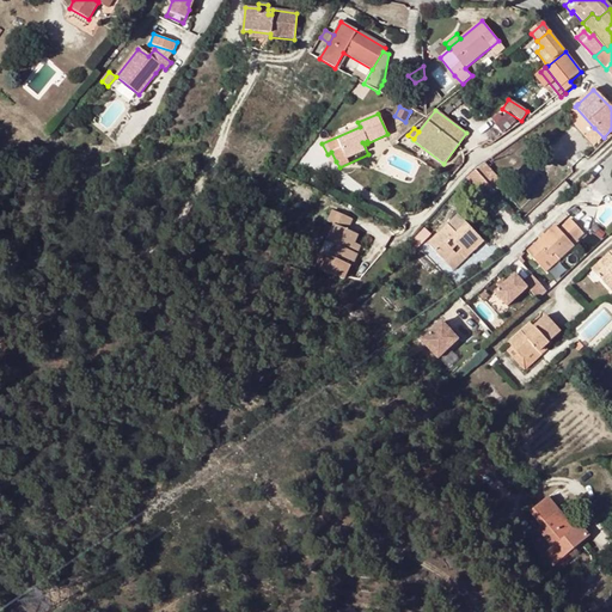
[(594,146),(604,138),(594,128),(585,136),(594,146)]
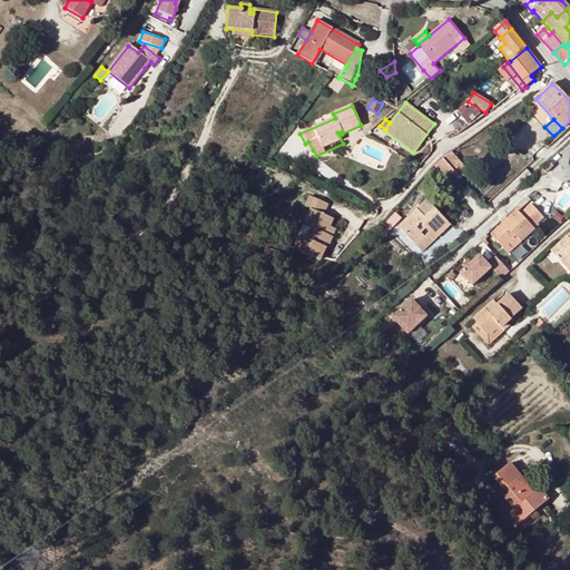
[(462,179),(470,172),(451,153),(443,159),(462,179)]
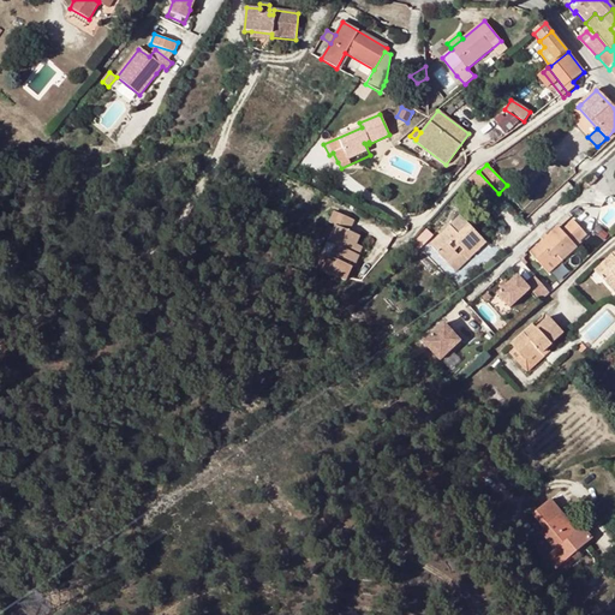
[(470,180),(490,202),(499,193),(478,172),(470,180)]
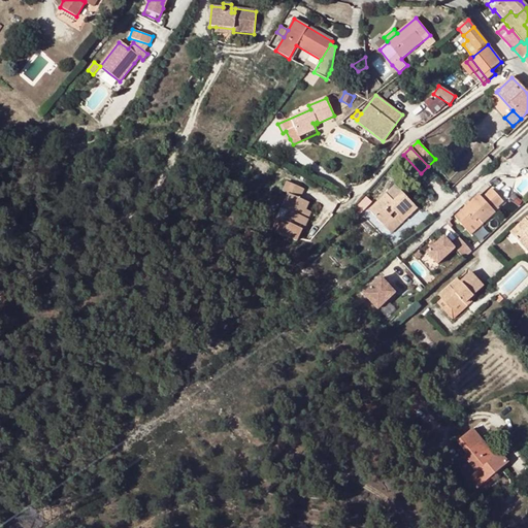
[(506,161),(514,155),(508,150),(502,157),(506,161)]
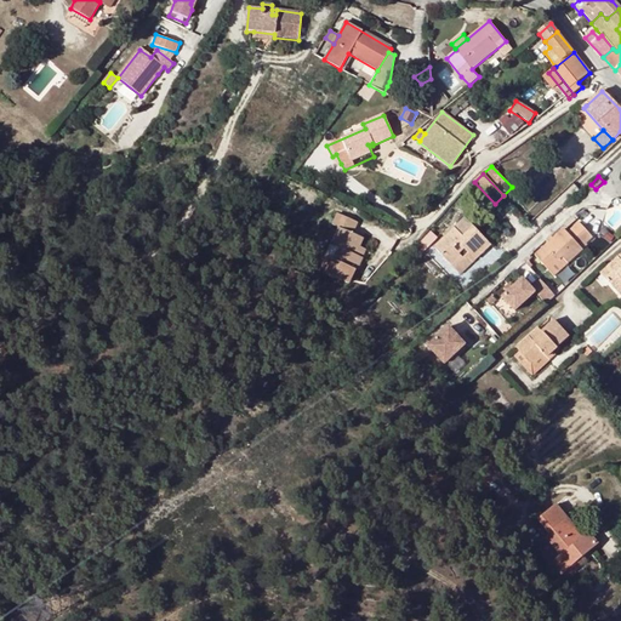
[(331,226),(339,229),(352,234),(357,222),(337,214),(331,226)]
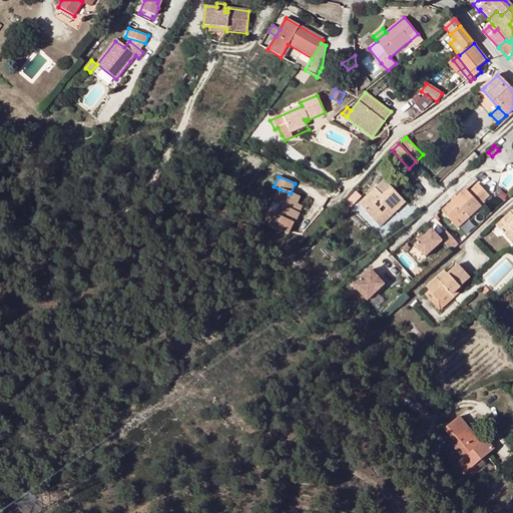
[(406,202),(384,180),(359,205),(373,219),(381,211),(377,207),(382,203),(392,213),(393,215),(406,202)]
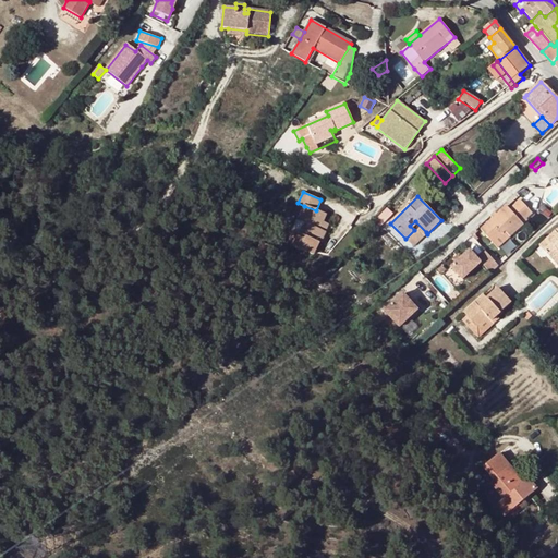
[(481,230),(483,231),(486,235),(493,243),(505,231),(510,237),(523,225),(522,222),(532,213),(520,201),(510,210),(507,206),(497,215),(493,219),(481,230)]
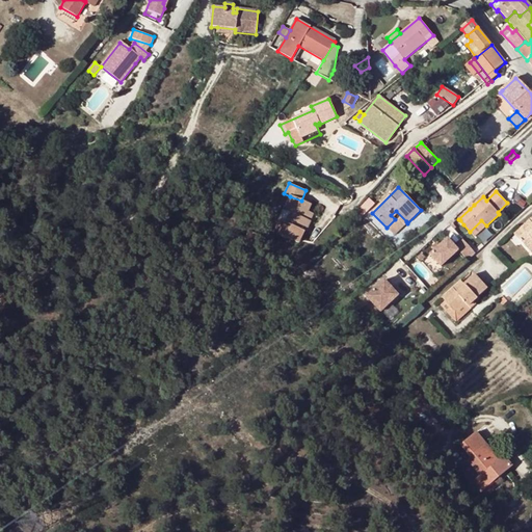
[(288,202),(283,211),(290,214),(286,223),(303,231),(306,232),(311,220),(304,218),(308,212),(311,205),(301,201),(290,196),(288,202)]
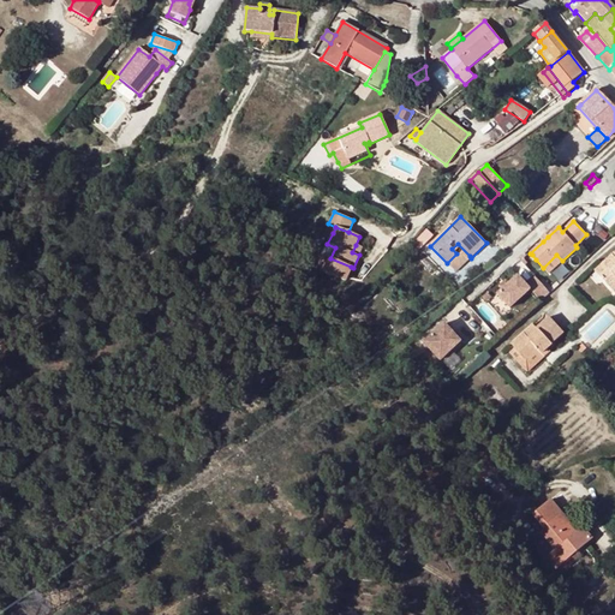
[(327,244),(326,248),(323,255),(330,258),(335,248),(327,244)]
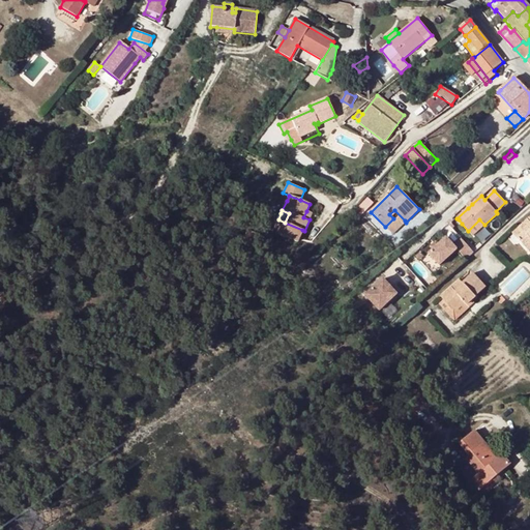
[(389,214),(393,218),(385,227),(392,234),(405,221),(394,210),(389,214)]
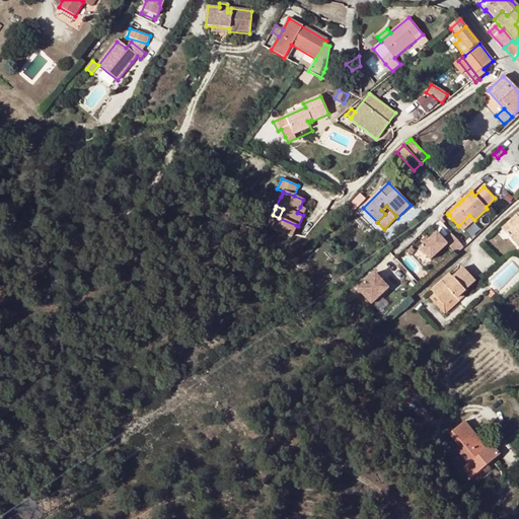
[(300,207),(297,213),(303,215),(305,210),(300,207)]
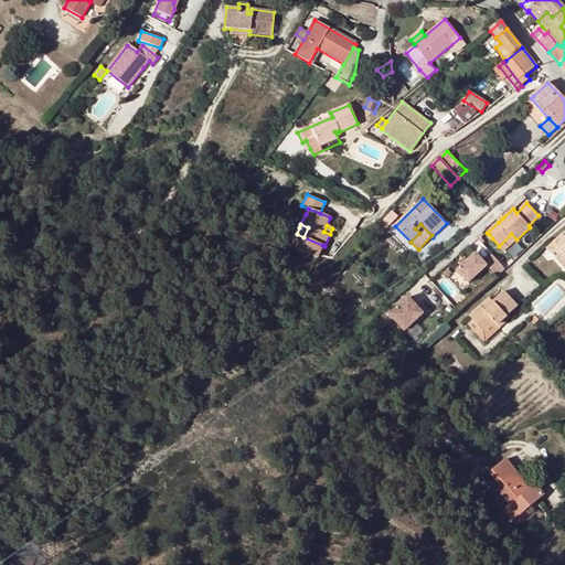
[(317,257),(322,245),(304,237),(297,234),(291,246),(317,257)]
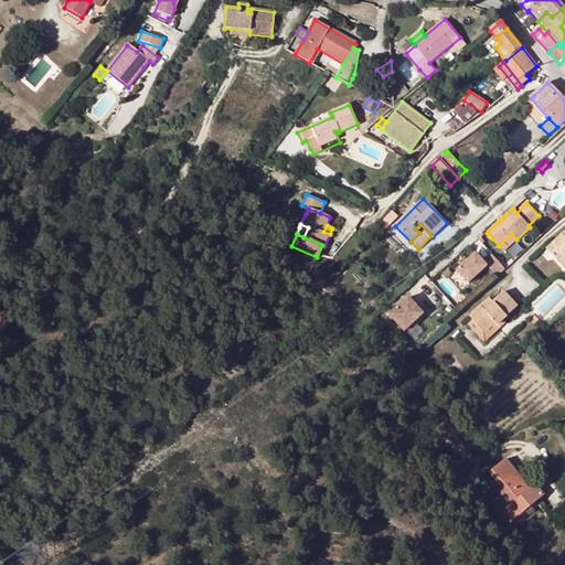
[(499,246),(503,252),(516,240),(511,234),(499,246)]
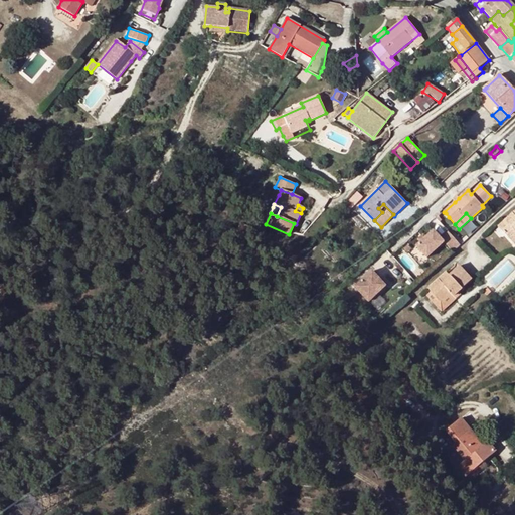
[(514,215),(514,216),(512,213),(504,221),(510,227),(504,233),(514,244),(514,243),(514,215)]
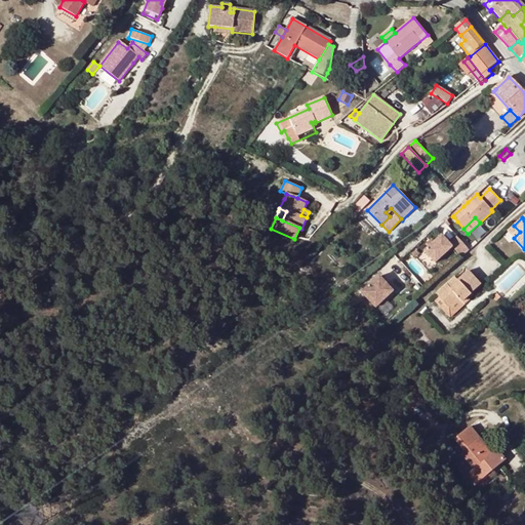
[(508,232),(514,238),(520,232),(514,226),(508,232)]
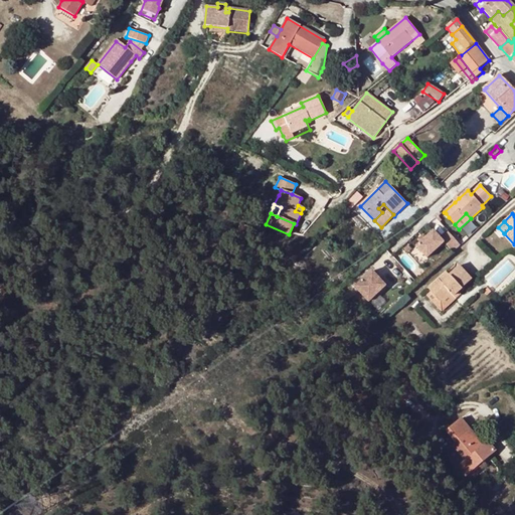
[(420,242),(416,245),(426,258),(444,241),(454,252),(461,245),(449,231),(442,238),(434,230),(425,237),(420,242)]
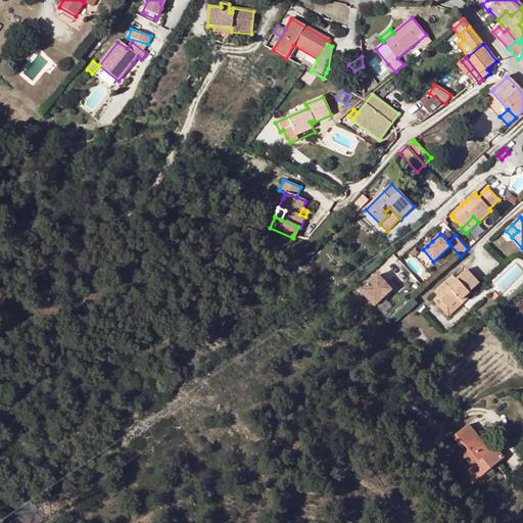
[(449,288),(445,284),(435,293),(437,295),(447,306),(459,297),(461,300),(466,296),(478,284),(466,271),(457,280),(458,281),(449,288)]
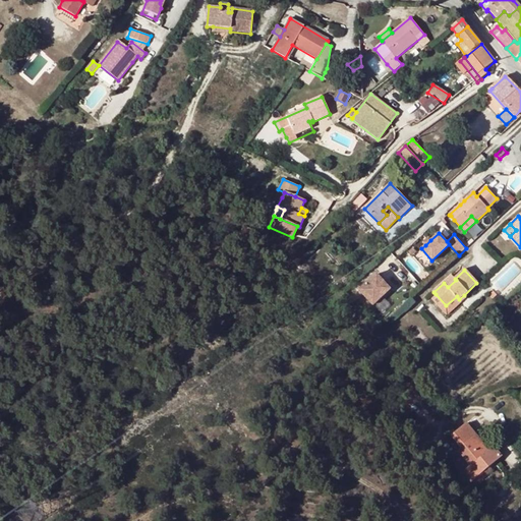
[(391,289),(377,274),(359,290),(373,305),(391,289)]
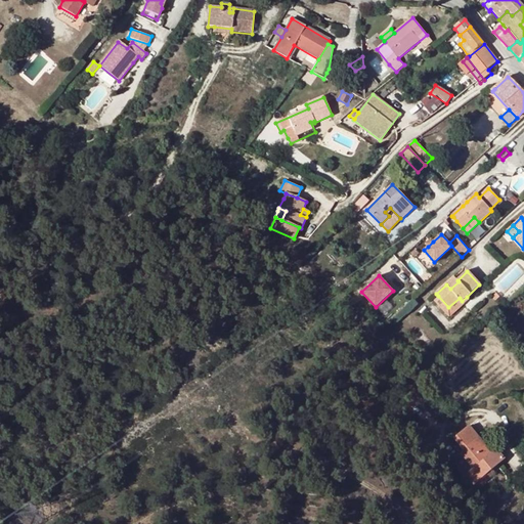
[(450,289),(459,281),(457,280),(454,277),(446,285),(450,289)]
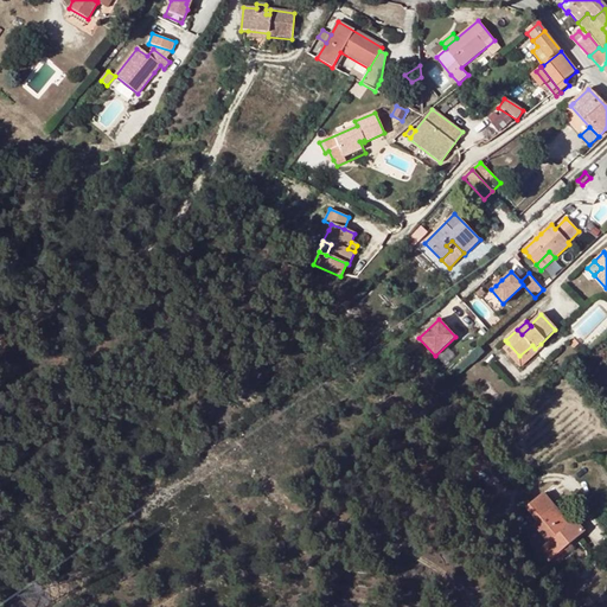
[(332,330),(338,334),(343,330),(337,325),(332,330)]
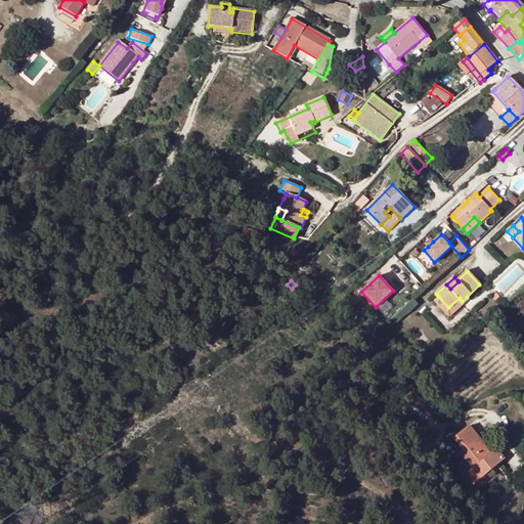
[(448,307),(438,296),(433,301),(448,317),(449,316),(450,317),(469,300),(467,297),(462,301),(451,310),(448,307)]
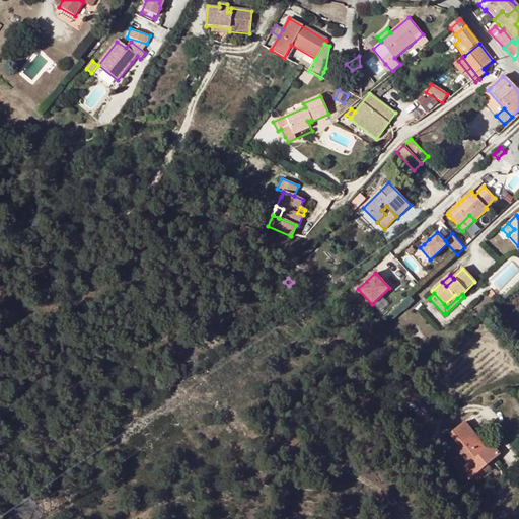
[(444,304),(447,307),(457,298),(455,295),(444,304)]
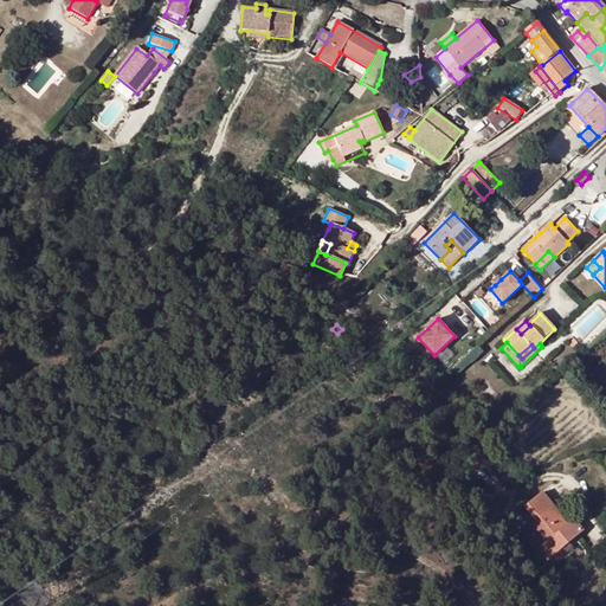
[(542,494),(526,508),(537,521),(534,523),(548,541),(540,548),(550,561),(554,556),(567,545),(575,537),(566,527),(568,524),(542,494)]
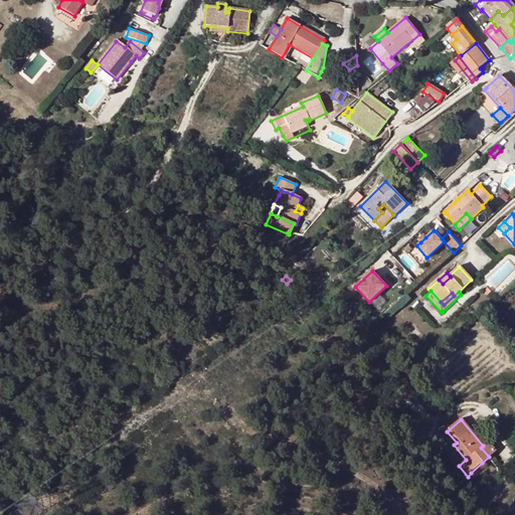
[(488,441),(482,446),(483,446),(481,448),(489,457),(497,451),(488,441)]
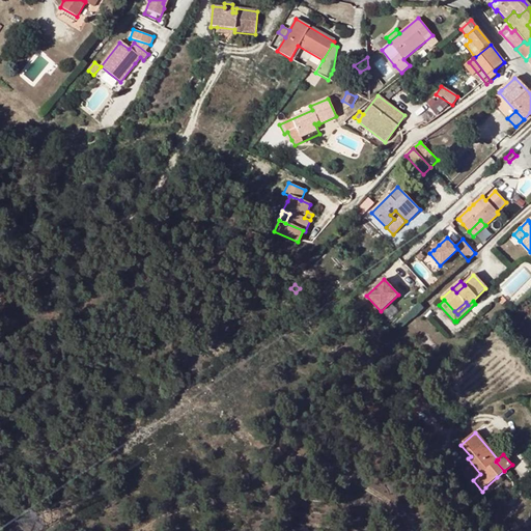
[(497,477),(485,487),(488,492),(501,481),(497,477)]
